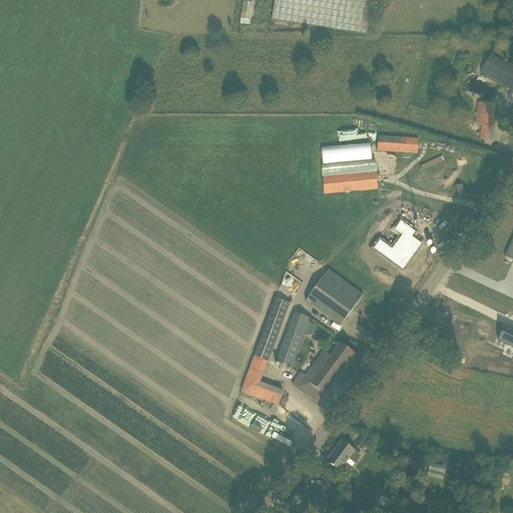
[(367,35),(369,24),(372,0),(274,0),(272,20),(367,35)]
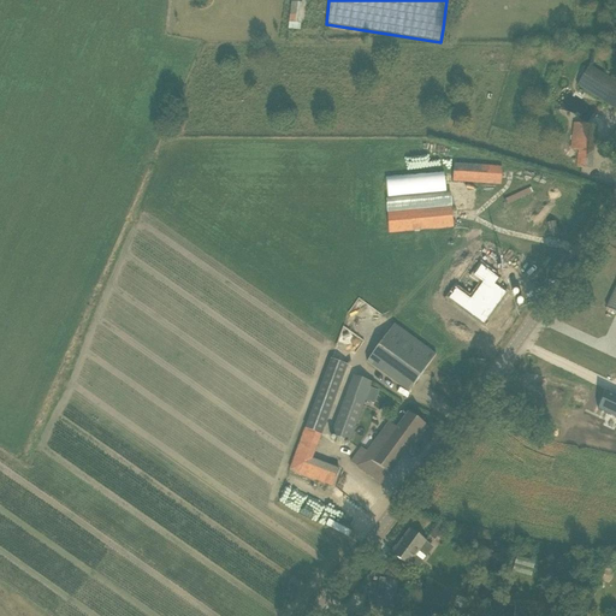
[(301,24),(304,4),(291,3),(289,22),(301,24)]
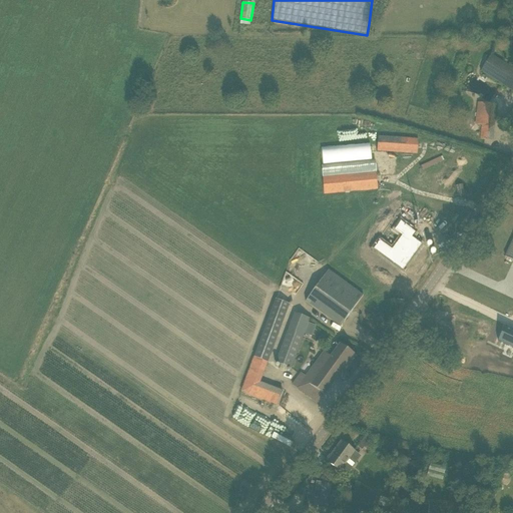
[(512,67),(491,53),(480,71),(512,92),(512,67)]
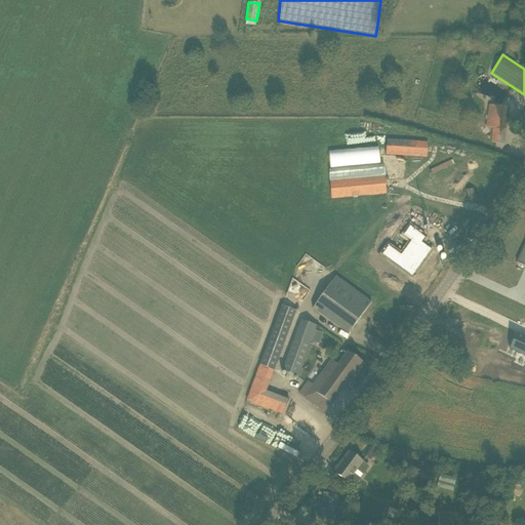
[(506,130),(509,107),(488,105),(486,127),(506,130)]
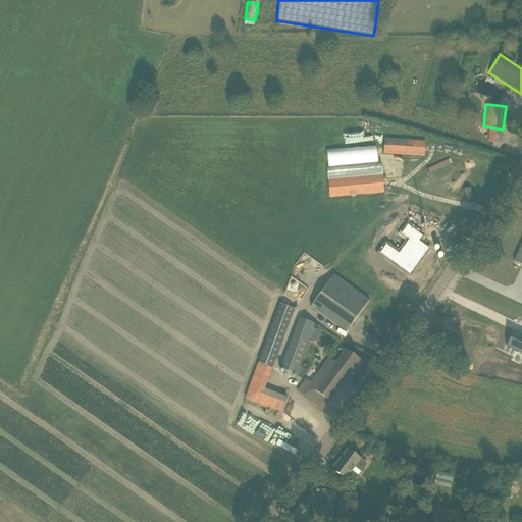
[(424,156),(425,146),(425,142),(384,139),(383,154),(424,156)]
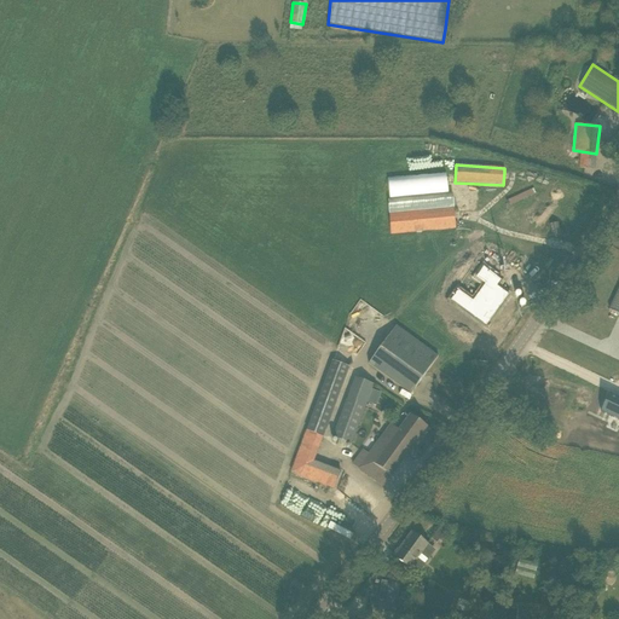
[(455,230),(455,229),(453,208),(388,214),(391,236),(455,230)]
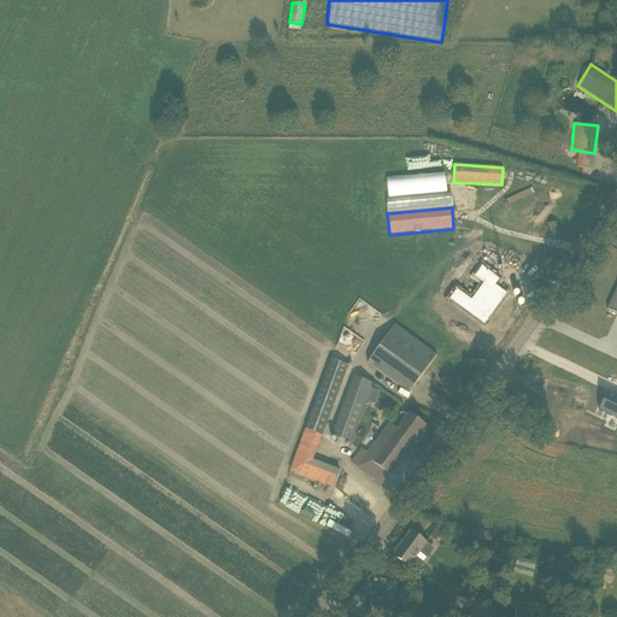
[(494,288),(495,287),(500,280),(483,266),(482,266),(475,277),(477,278),(483,283),(471,300),(465,295),(457,289),(450,300),(485,325),(494,313),(492,312),(504,297),(501,294),(494,288)]
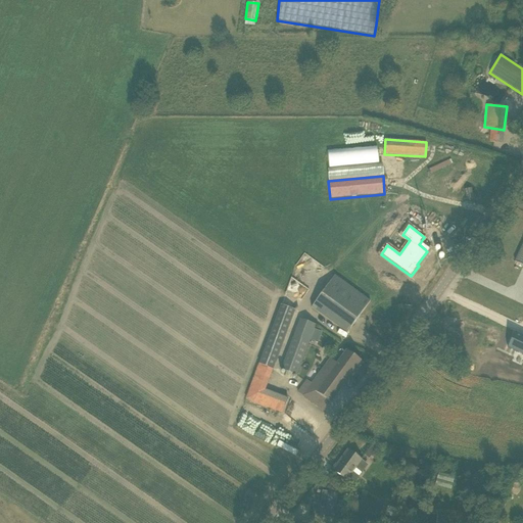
[(347,333),(360,316),(370,301),(335,276),(312,307),(347,333)]
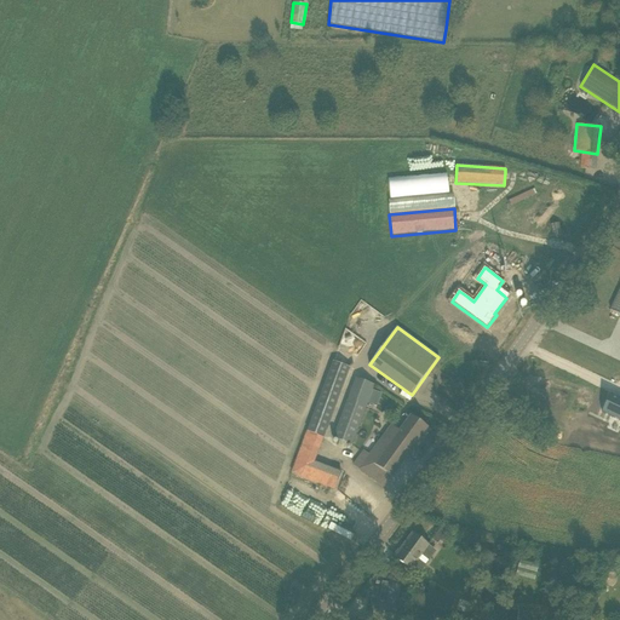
[(350,367),(333,361),(308,432),(323,438),(350,367)]
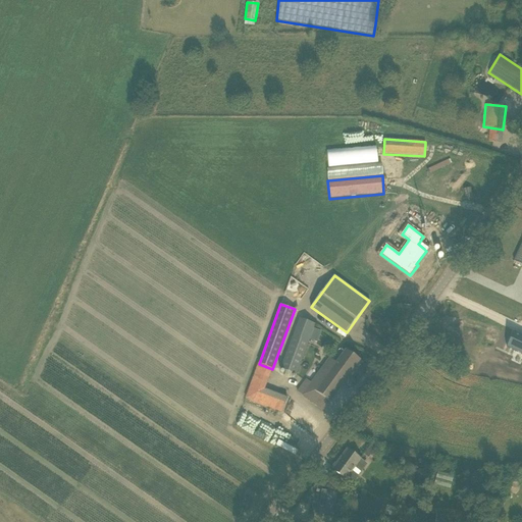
[(296,375),(300,365),(315,324),(300,318),(280,369),(296,375)]
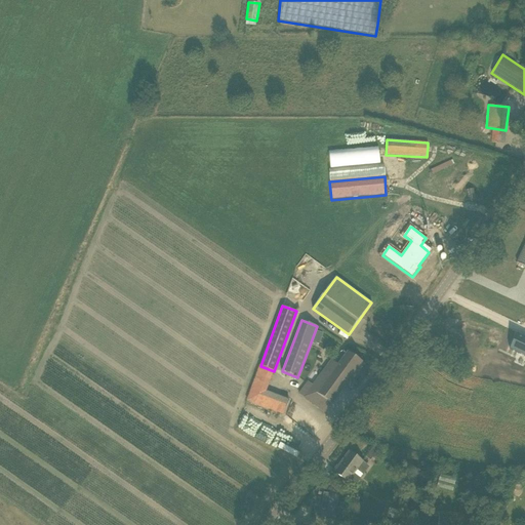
[(524,337),(516,333),(516,334),(509,349),(524,357),(524,337)]
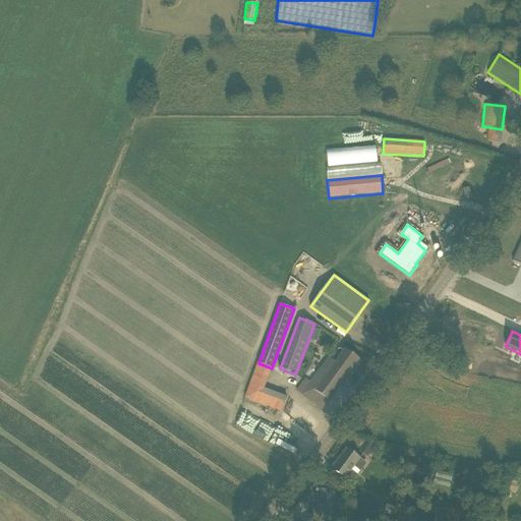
[(324,410),(348,375),(359,360),(345,349),(336,362),(329,357),(314,377),(310,382),(306,379),(297,391),(324,410)]
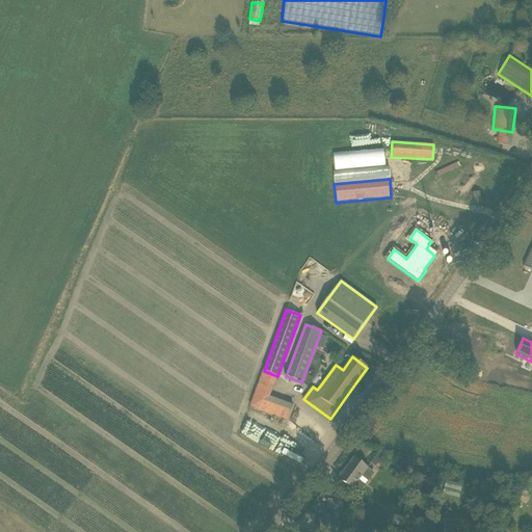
[(293,406),(277,400),(272,414),(288,420),(293,406)]
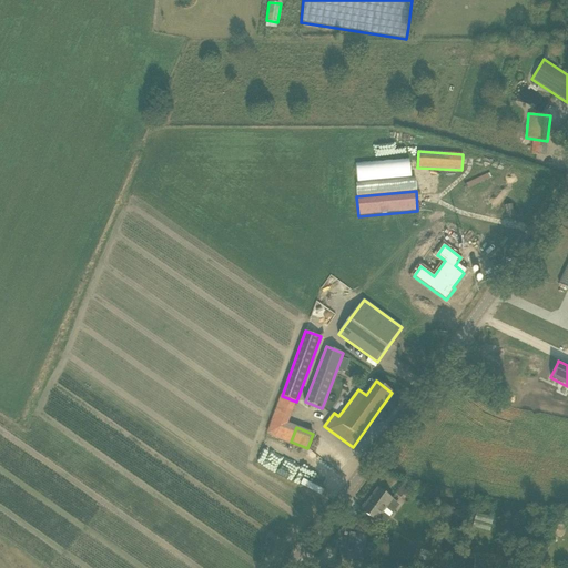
[(305,463),(302,468),(325,478),(327,472),(305,463)]
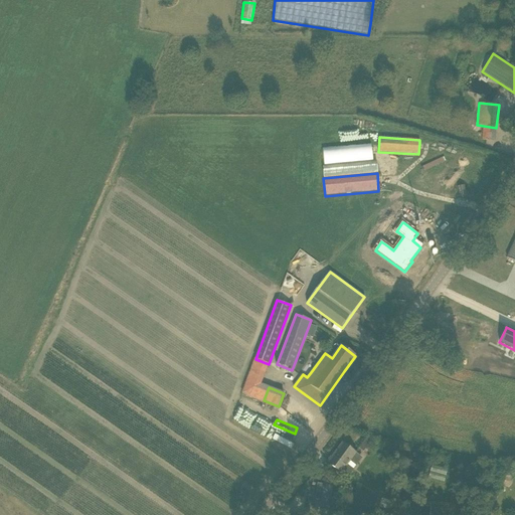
[(364,452),(372,440),(367,436),(359,449),(364,452)]
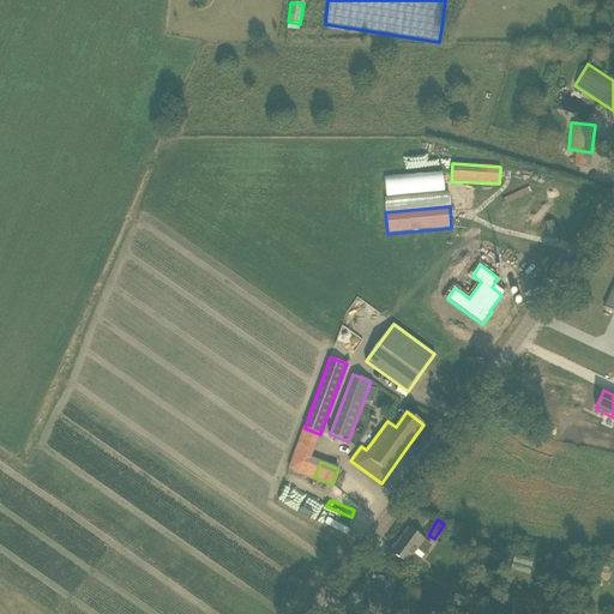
[(409,529),(392,553),(408,564),(414,570),(432,546),(409,529)]
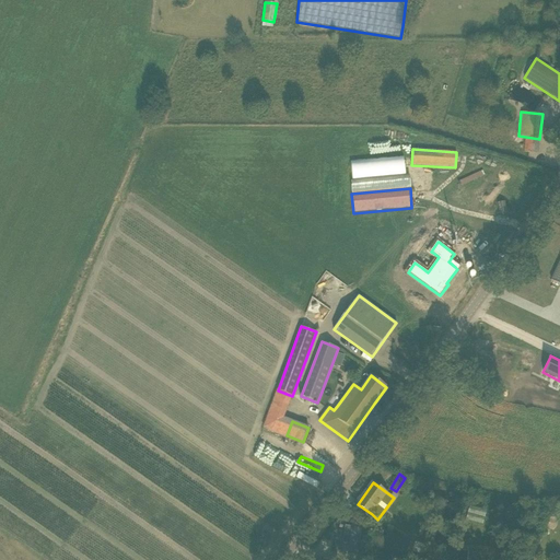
[(361,529),(346,527),(345,537),(350,537),(348,551),(357,553),(361,529)]
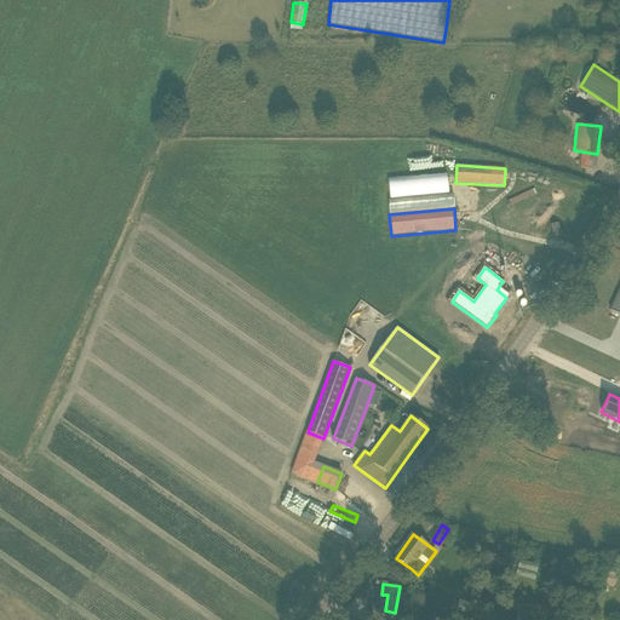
[(460,600),(457,610),(466,614),(470,603),(460,600)]
